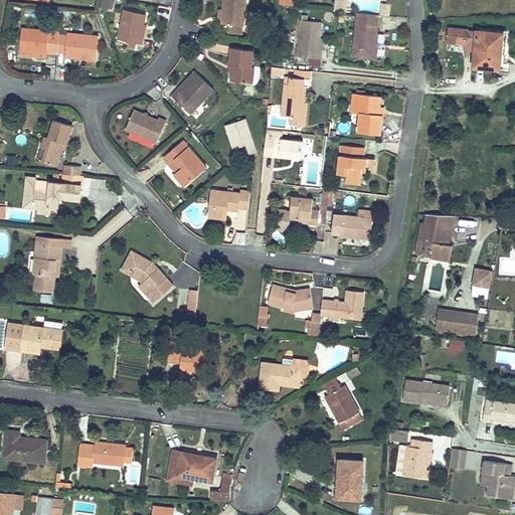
[(112,10),(114,0),(105,0),(104,8),(112,10)]
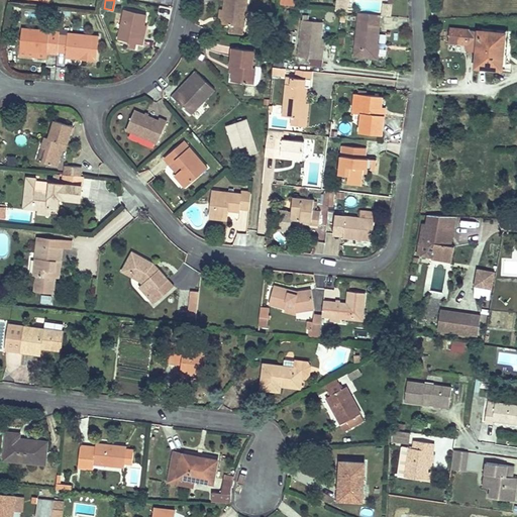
[(223,0),(223,10),(222,23),(229,23),(242,24),(244,0),(223,0)]
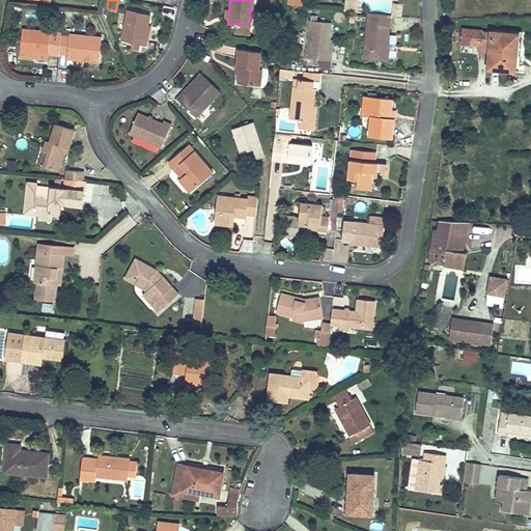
[(342,0),(342,9),(347,10),(351,10),(352,0),(342,0)]
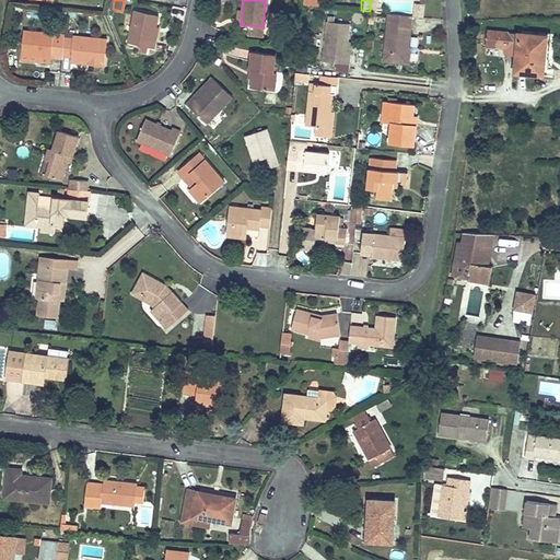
[(133,11),(127,45),(135,46),(133,53),(143,55),(146,48),(151,49),(153,39),(150,39),(155,15),(133,11)]
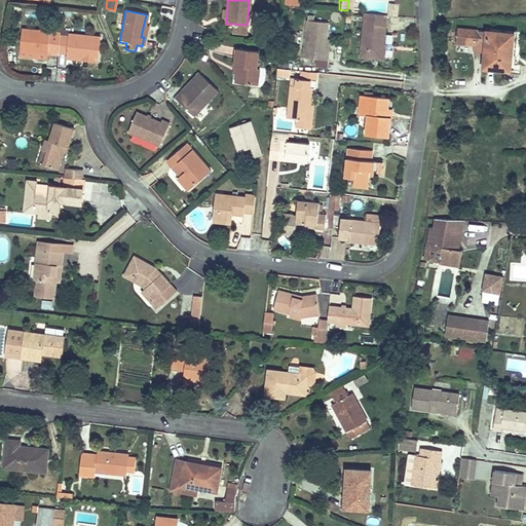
[(383,13),(363,12),(359,55),(380,59),(383,13)]
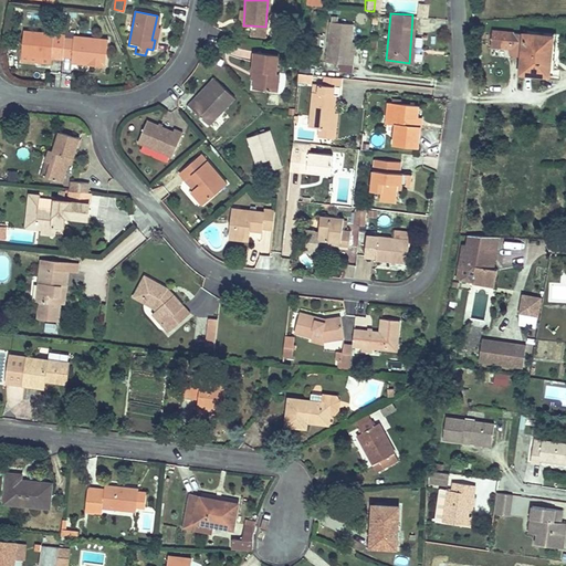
[(327,20),(323,60),(353,63),(354,53),(350,52),(353,21),(327,20)]
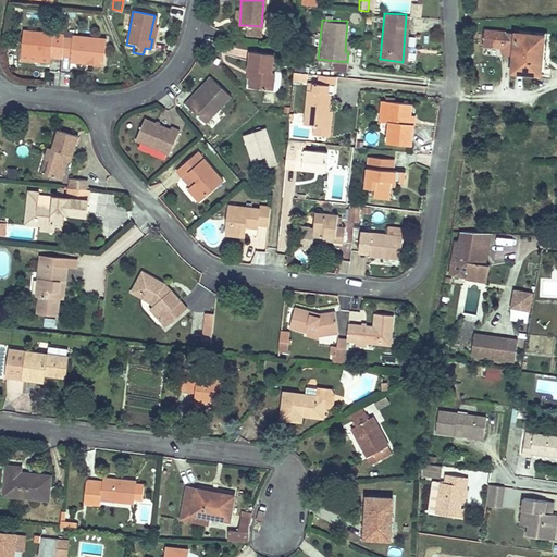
[(51,64),(61,65),(62,58),(64,39),(64,35),(22,32),(19,61),(51,64)]
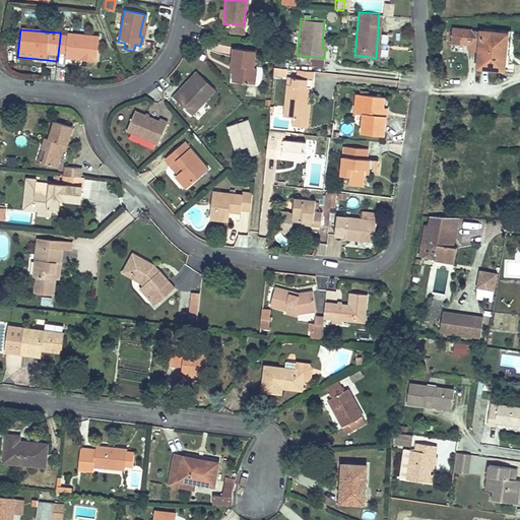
[(466,46),(466,53),(477,54),(476,69),(501,71),(504,36),(468,33),(449,30),(448,45),(466,46)]
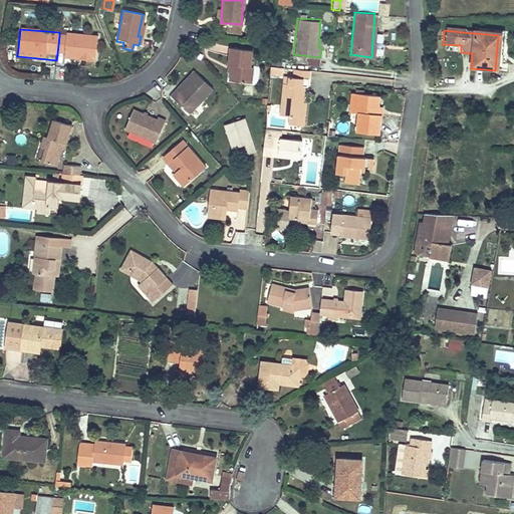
[(59,36),(57,53),(65,54),(84,56),(84,61),(95,61),(97,37),(67,34),(66,36),(59,36)]
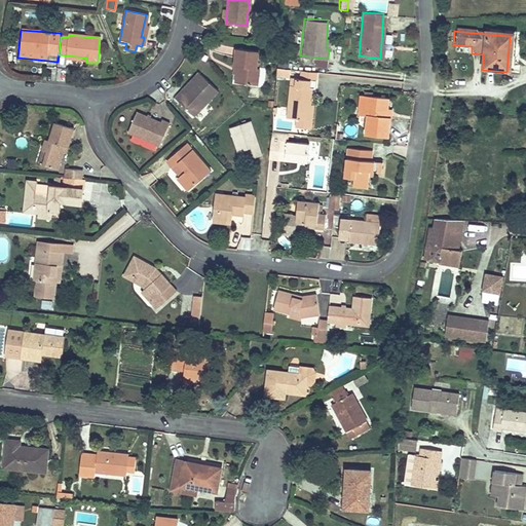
[(234,66),(232,81),(256,84),(258,69),(255,69),(257,51),(234,48),(232,66),(234,66)]
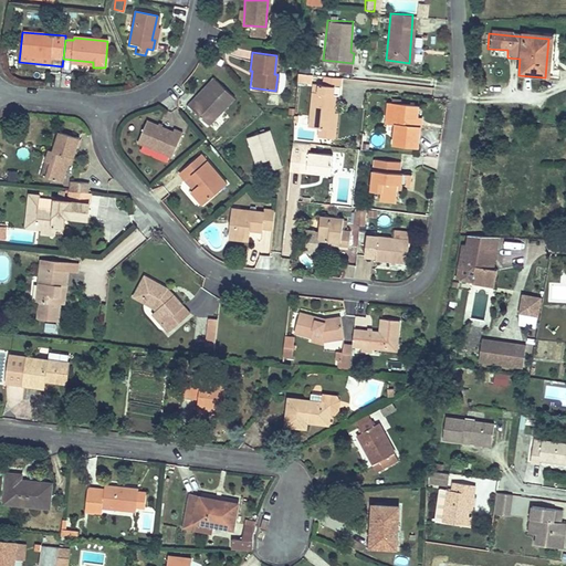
[(52,72),(52,65),(19,62),(19,69),(52,72)]
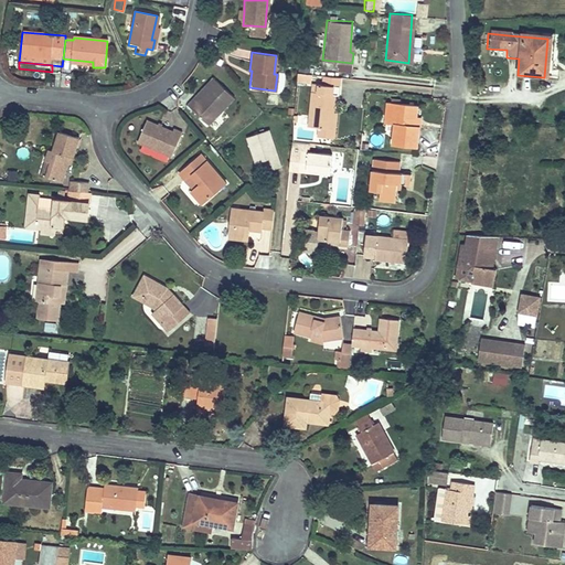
[(311,74),(297,73),(296,82),(311,84),(311,74)]
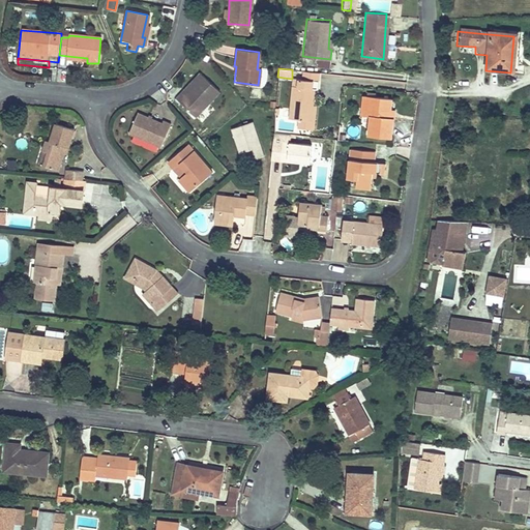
[(318,71),(302,70),(302,79),(318,80),(318,71)]
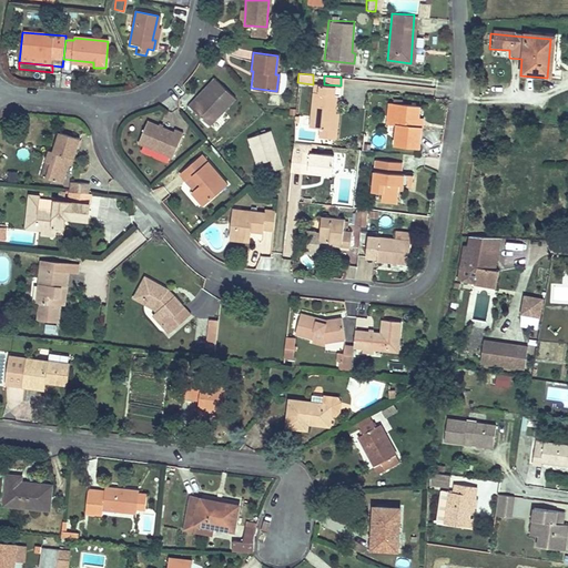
[(199,95),(191,103),(212,124),(240,98),(222,79),(202,98),(199,95)]
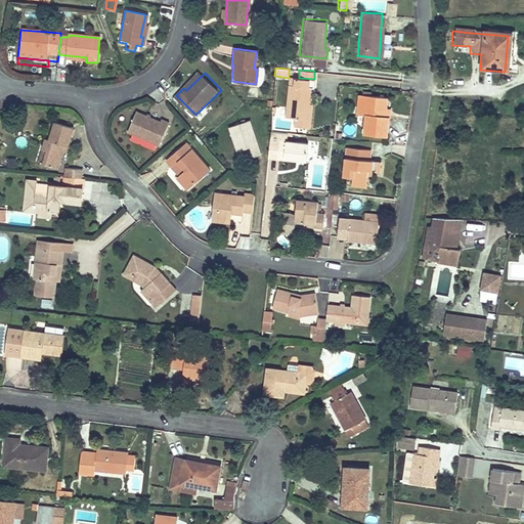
[(314,79),(299,78),(291,77),(287,117),(294,117),(307,118),(308,103),(310,87),(313,88),(314,79)]
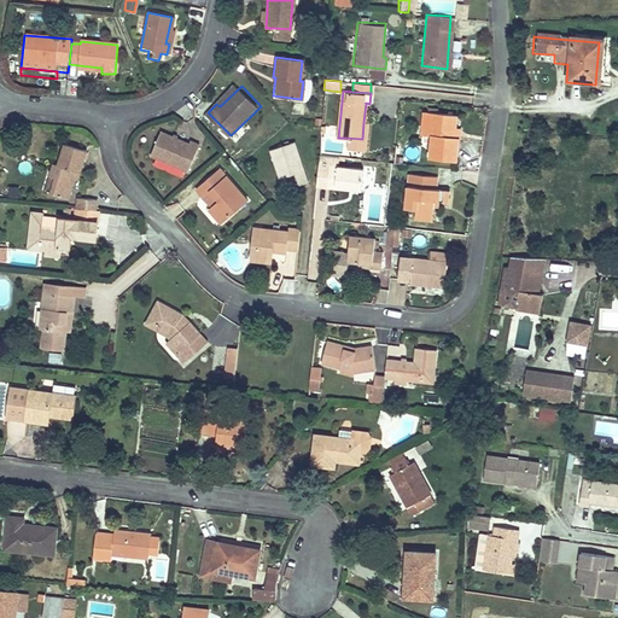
[(429,111),(427,135),(431,135),(429,158),(455,161),(458,139),(452,139),(453,130),(454,114),(429,111)]
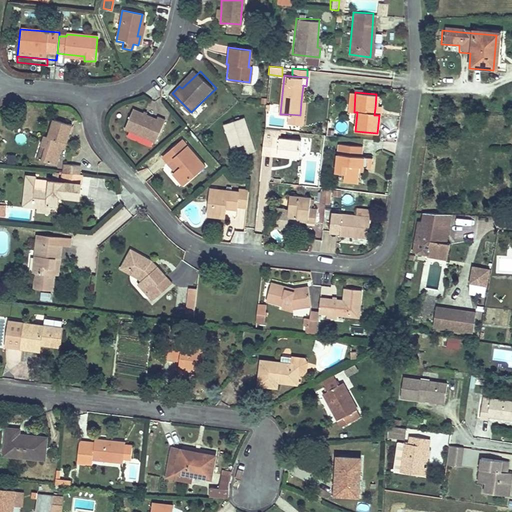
[(132,110),(125,128),(156,142),(165,121),(157,118),(156,120),(132,110)]
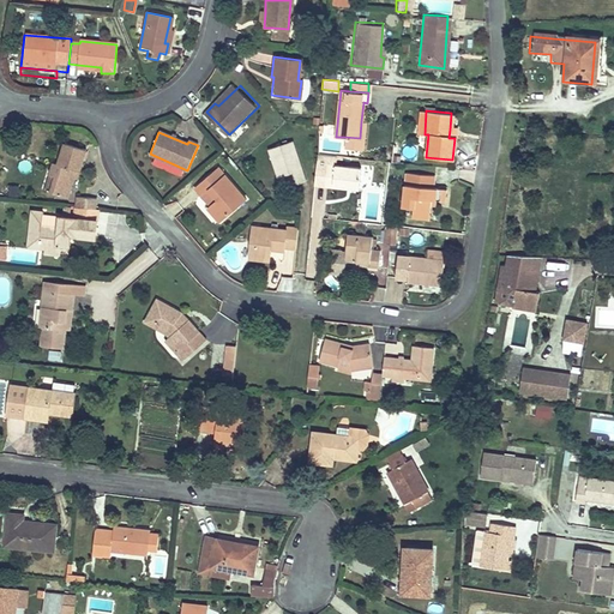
[(360,138),(344,137),(343,146),(363,148),(363,139),(360,138)]
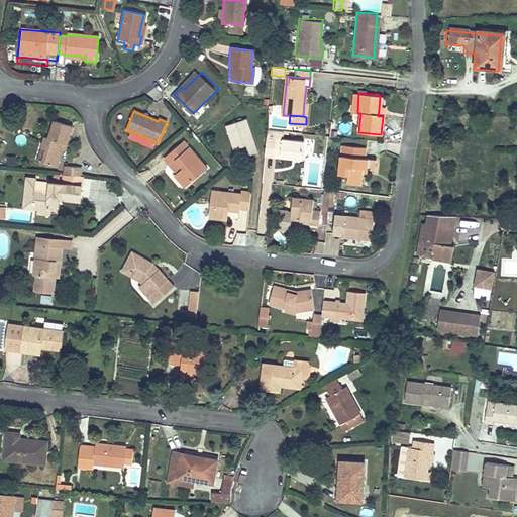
[(223,127),(231,149),(244,145),(248,157),(256,153),(245,119),(223,127)]
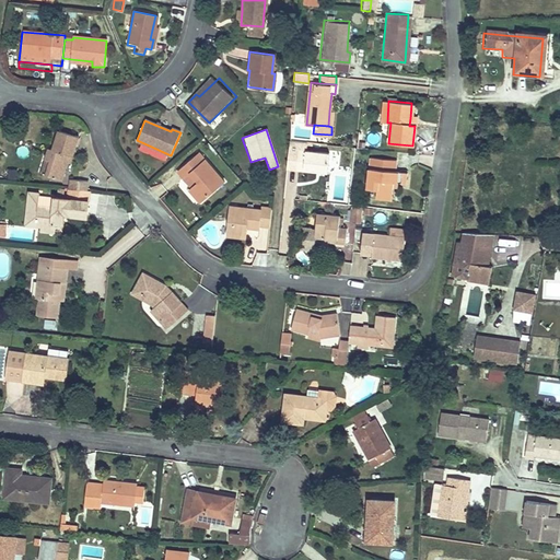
[(50,149),(47,161),(51,162),(47,176),(63,182),(68,165),(70,158),(73,159),(80,139),(60,132),(55,150),(50,149)]
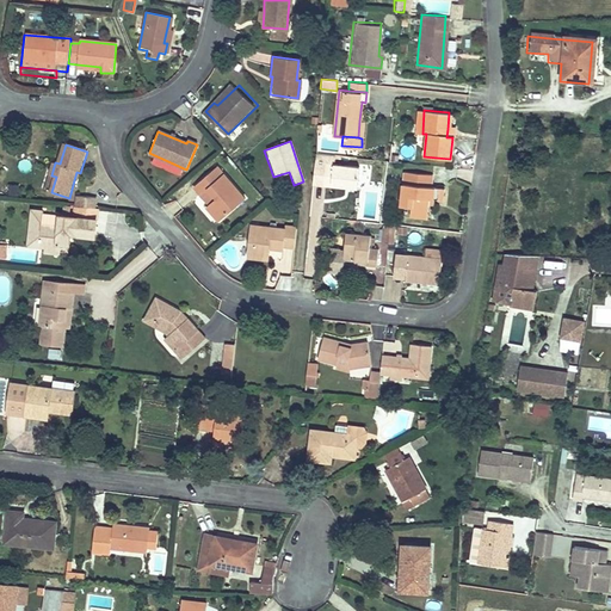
[(19,161),(22,172),(32,170),(30,159),(19,161)]
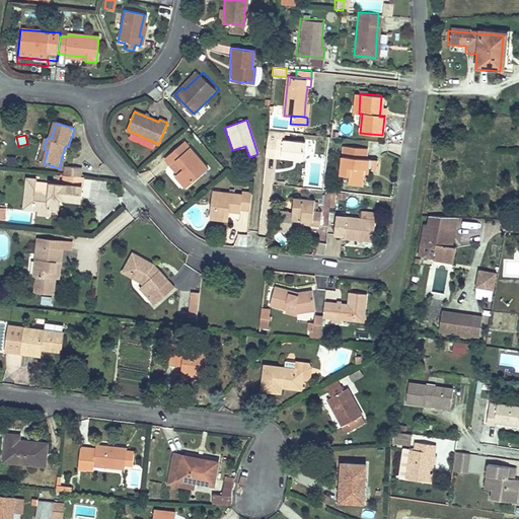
[(276,140),(275,154),(302,157),(303,143),(276,140)]
